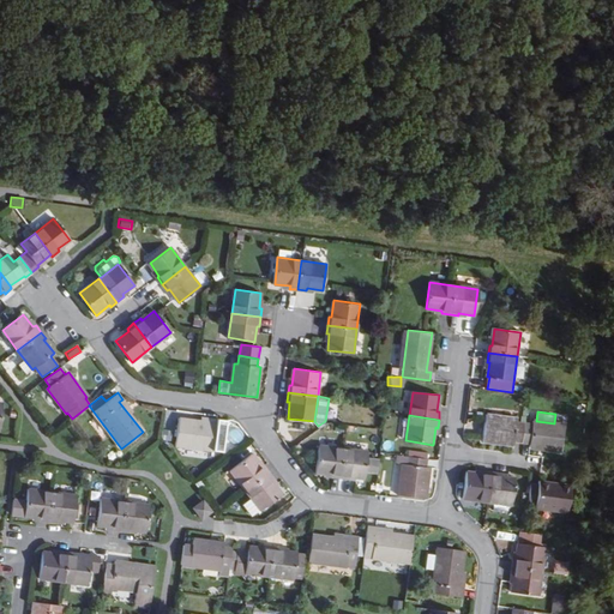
[(513,441),(522,441),(524,423),(516,422),(516,419),(483,415),(481,440),(512,445),(513,441)]
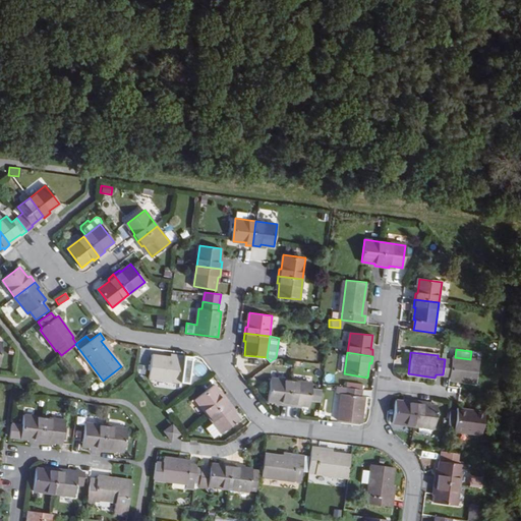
[(184,356),(184,360),(152,355),(149,378),(188,383),(191,357),(184,356)]
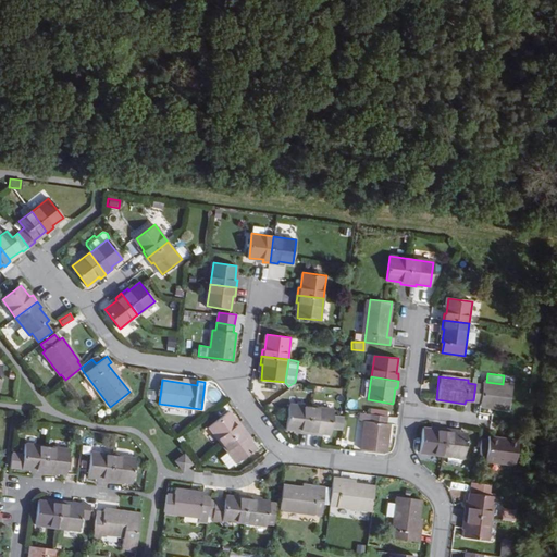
[(483,385),(475,384),(473,400),(481,401),(480,406),(508,409),(511,386),(503,384),(486,382),(484,382),(483,385)]
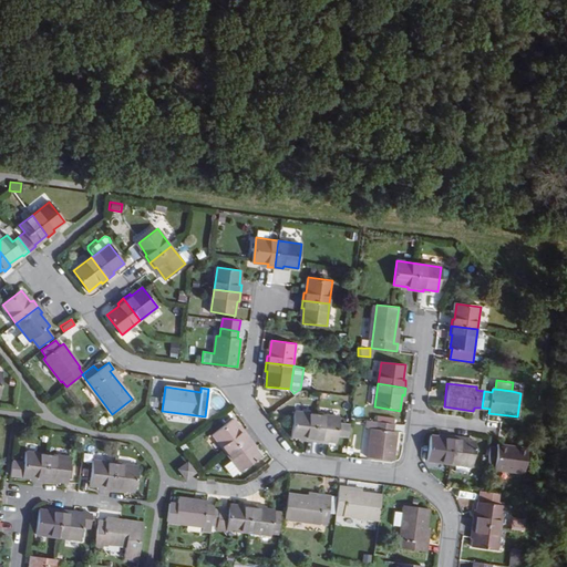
[(306,440),(313,441),(317,414),(295,411),(291,435),(307,437),(306,440)]
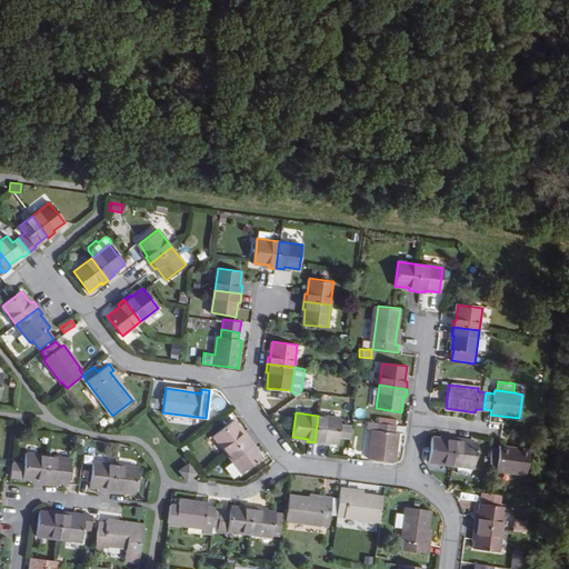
[(340,426),(341,418),(318,416),(315,442),(323,443),(323,441),(338,442),(339,437),(350,439),(351,427),(340,426)]
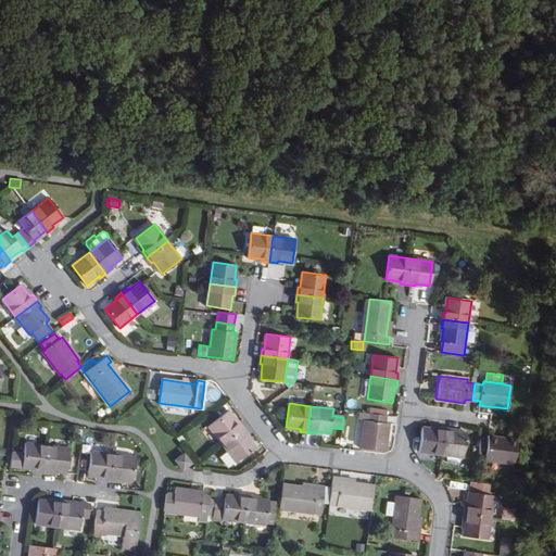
[(239,421),(238,422),(229,411),(210,426),(223,443),(243,427),(239,421)]
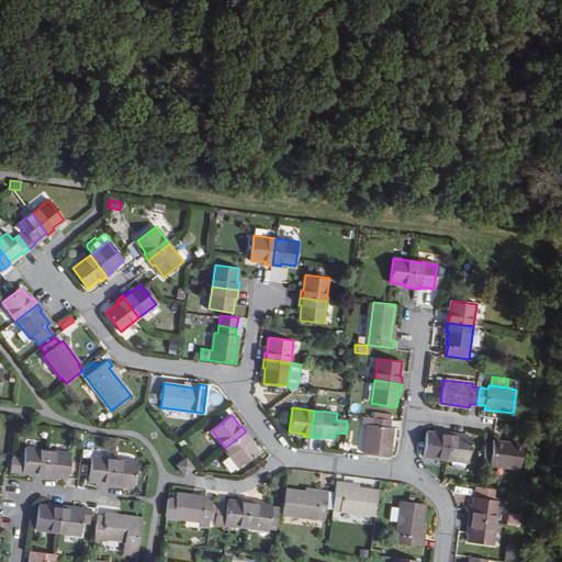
[(390,427),(391,420),(363,416),(362,424),(369,425),(364,452),(390,457),(394,428),(390,427)]
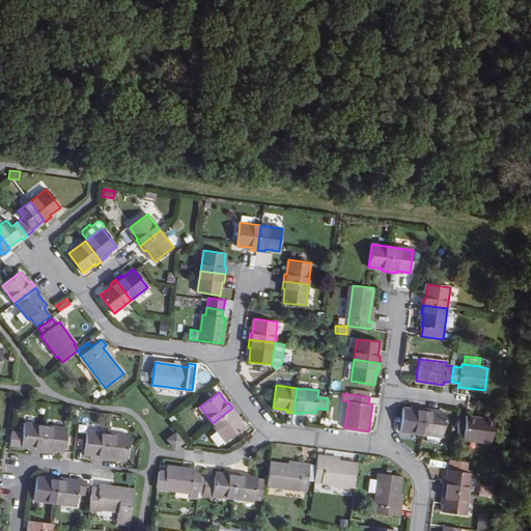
[(400,430),(422,434),(425,408),(418,407),(417,410),(403,408),(400,430)]
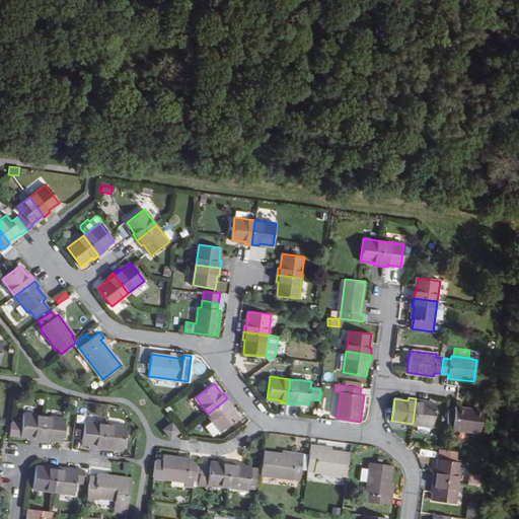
[(232,404),(227,398),(208,414),(213,421),(221,431),(239,417),(230,405),(232,404)]
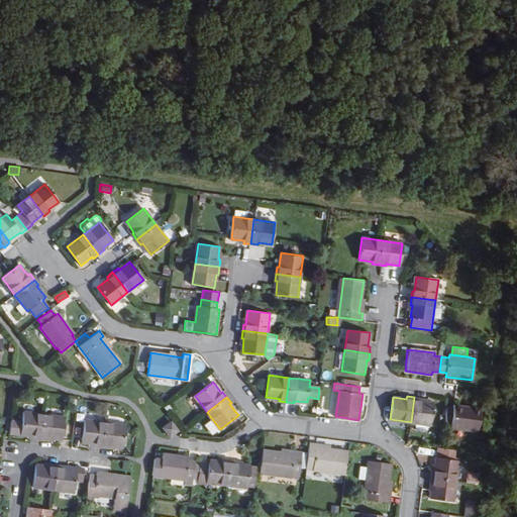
[(421,398),(414,397),(411,422),(431,425),(434,402),(421,400),(421,398)]
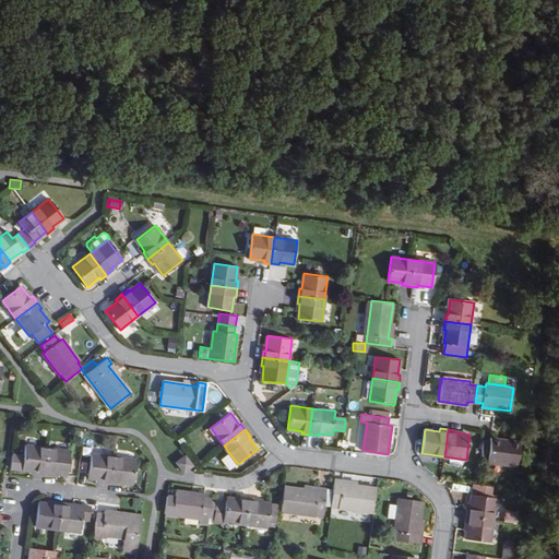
[(487,462),(515,465),(519,441),(490,438),(489,441),(483,440),(480,459),(487,459),(487,462)]
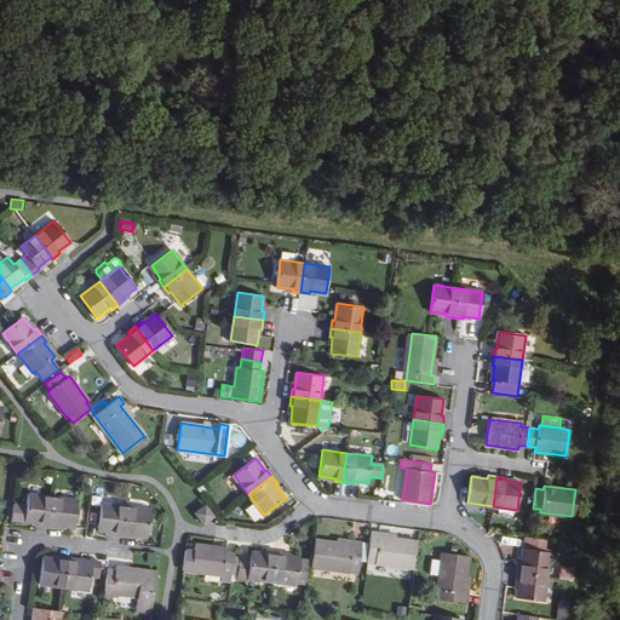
[(40,526),(49,527),(52,498),(29,494),(28,506),(13,505),(12,520),(41,523),(40,526)]
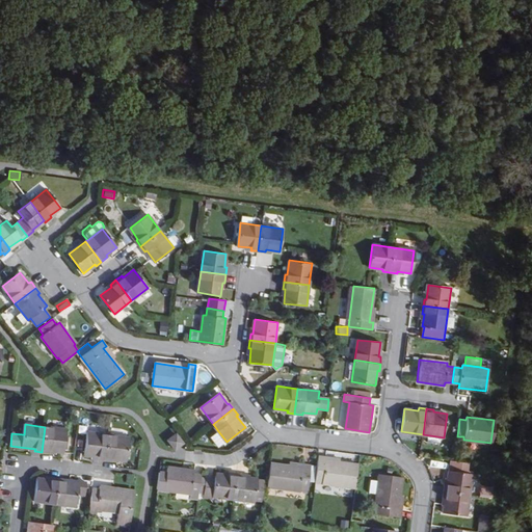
[(67,430),(45,427),(42,452),(49,453),(50,451),(63,452),(67,430)]
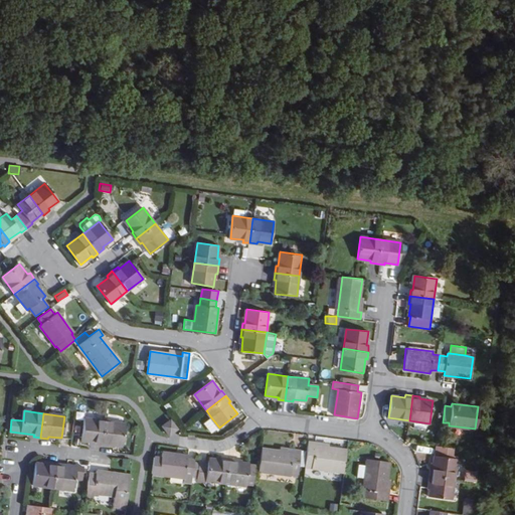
[(210,434),(219,427),(211,417),(203,423),(210,434)]
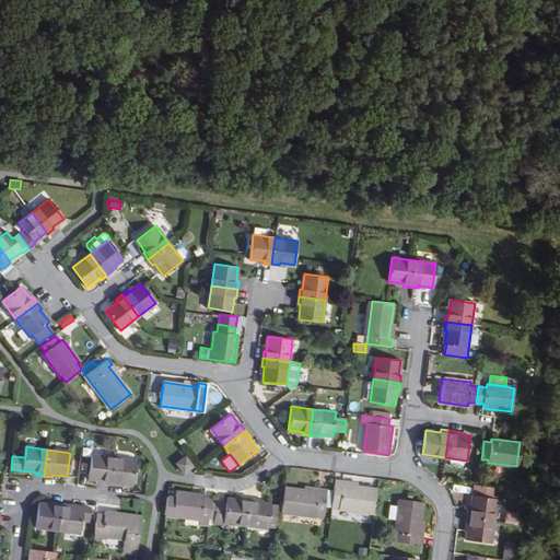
[(103,483),(111,485),(115,459),(92,456),(90,479),(104,481),(103,483)]
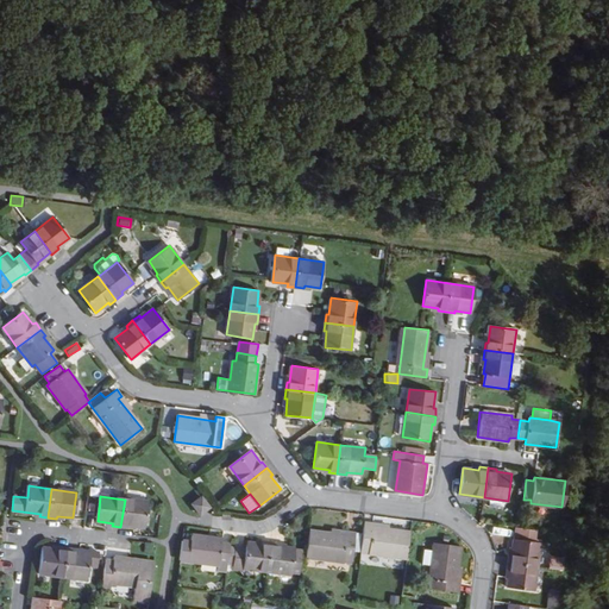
[(200,514),(209,507),(201,496),(192,504),(200,514)]
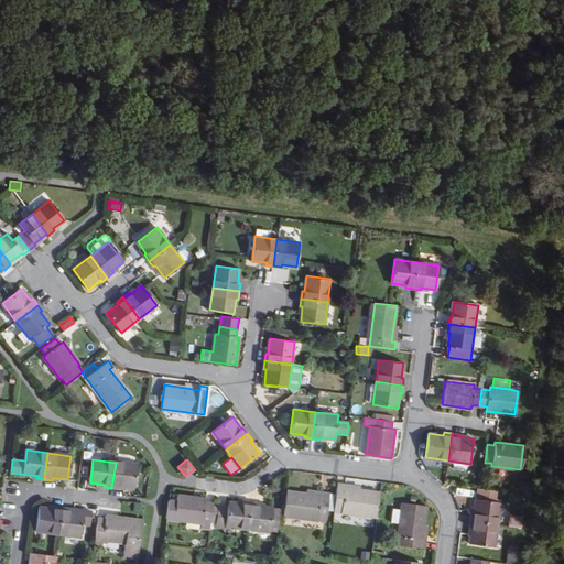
[(138,465),(116,463),(111,488),(119,489),(120,487),(134,489),(138,465)]
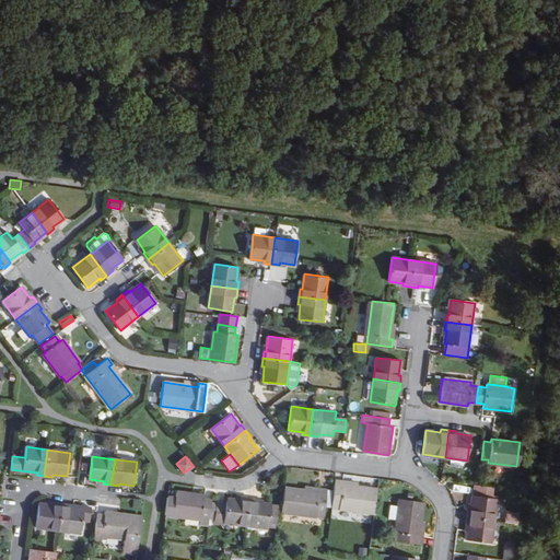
[(343,483),(343,480),(336,479),(333,506),(374,513),(377,489),(343,483)]
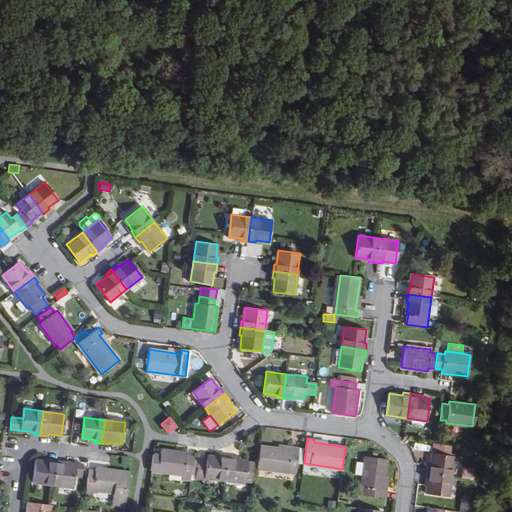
[(429,466),(427,473),(452,476),(454,456),(454,455),(455,445),(434,442),(433,453),(432,453),(431,466),(429,466)]
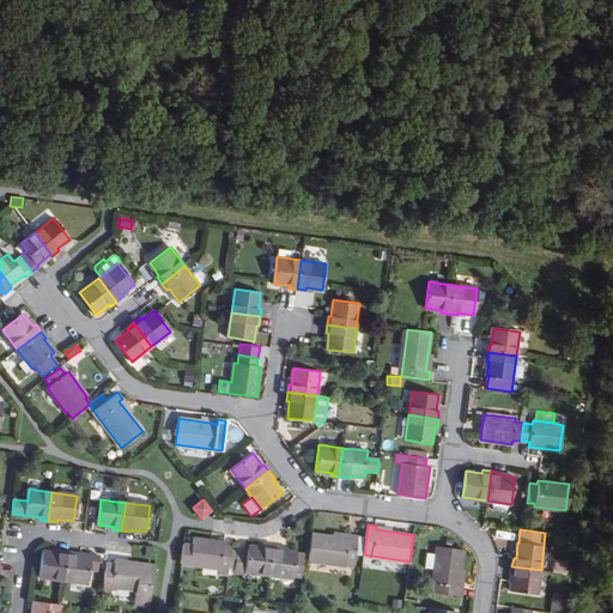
[(350,536),(349,539),(311,534),(308,560),(353,568),(358,536),(350,536)]
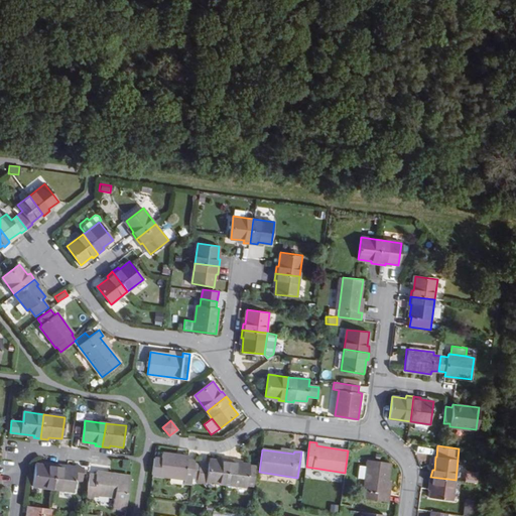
[(163,454),(161,462),(154,461),(152,475),(186,479),(185,484),(192,485),(194,479),(196,464),(196,461),(188,460),(188,457),(163,454)]
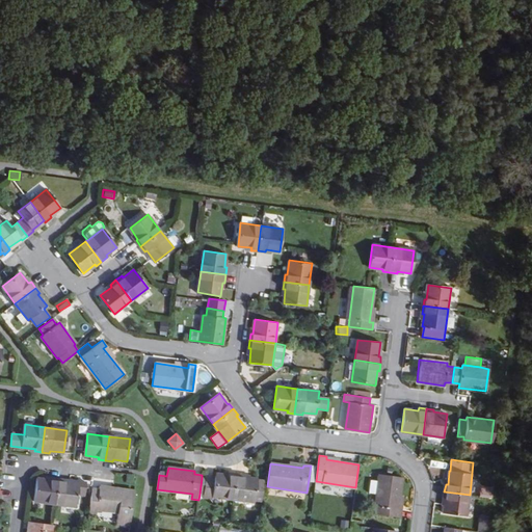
[(213,497),(234,500),(237,474),(230,473),(230,476),(216,474),(215,479),(206,478),(207,479),(202,478),(200,494),(204,494),(204,498),(213,499),(213,497)]
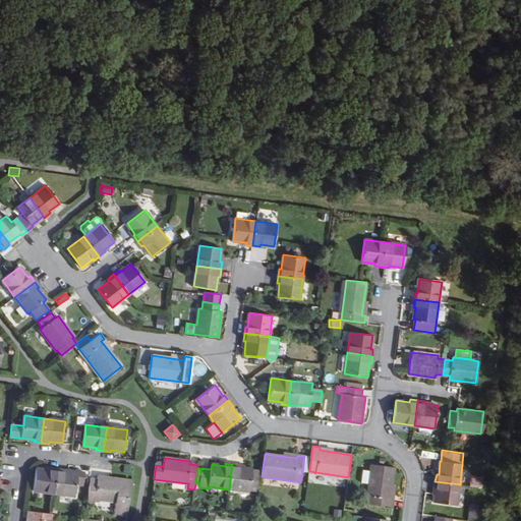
[(239,468),(239,465),(232,464),(229,489),(256,493),(259,470),(239,468)]
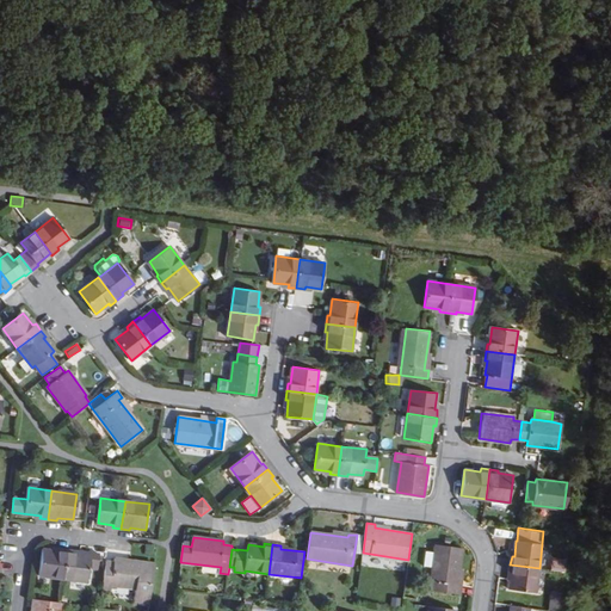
[(457,586),(462,548),(436,544),(434,553),(433,568),(430,591),(461,594),(462,586),(457,586)]
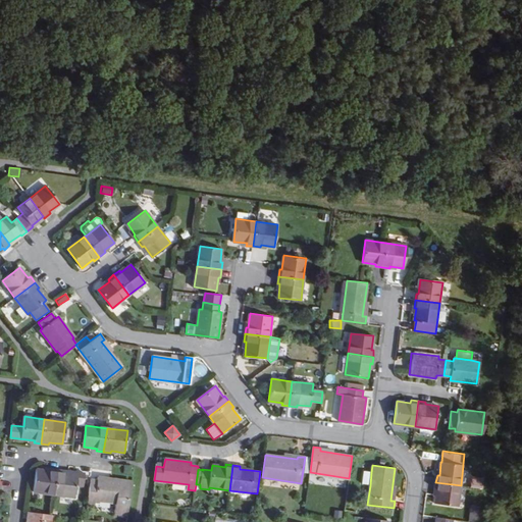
[(52,469),(51,472),(38,470),(35,492),(55,496),(59,470),(52,469)]
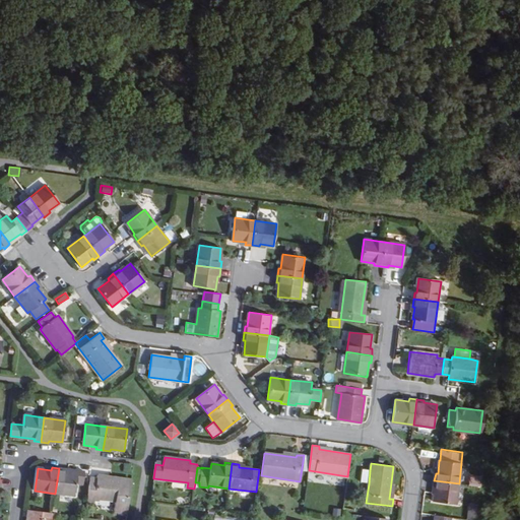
[(79,473),(66,472),(66,469),(59,468),(55,494),(76,496),(77,484),(84,485),(86,472),(79,471),(79,473)]
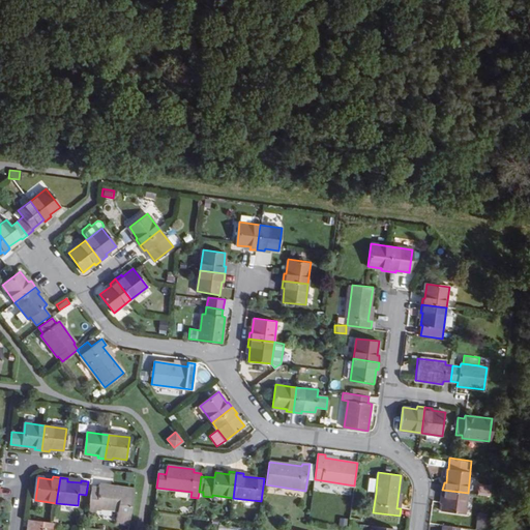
[(376,493),(377,479),(369,478),(366,492),(376,493)]
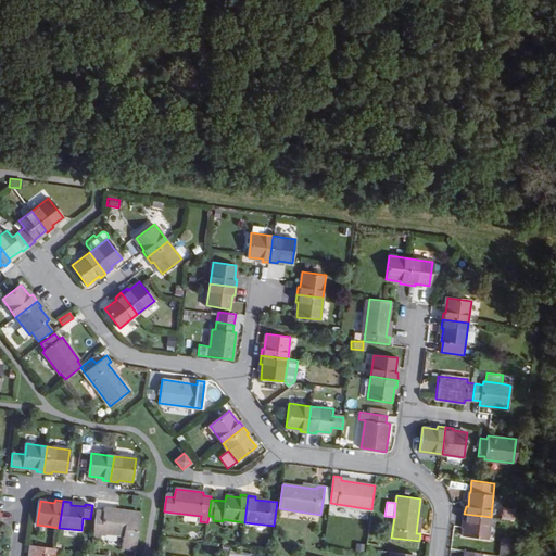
[(141,512),(134,510),(105,506),(105,509),(98,507),(96,529),(95,534),(103,535),(103,533),(124,536),(123,545),(136,547),(141,512)]
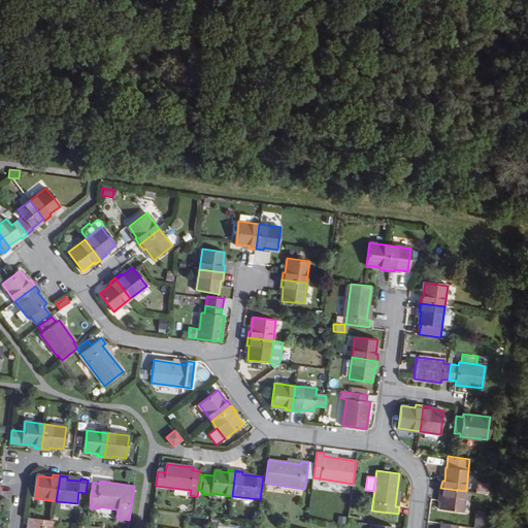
[(463,513),(466,491),(440,488),(439,495),(442,495),(440,509),(463,513)]
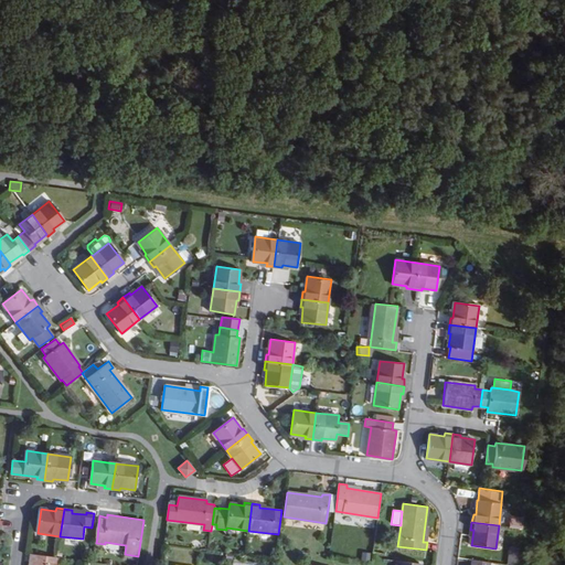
[(516,564),(519,550),(508,547),(507,564),(516,564)]
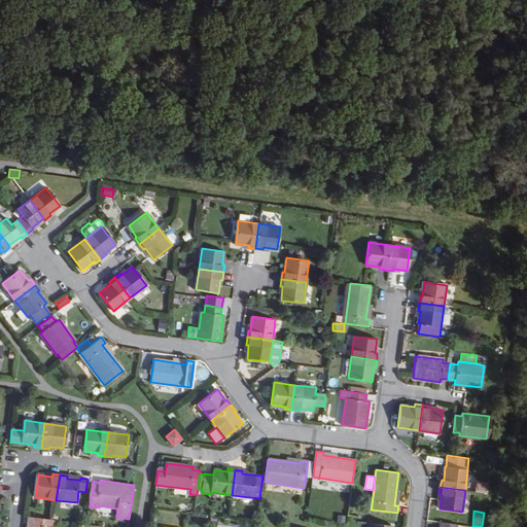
[(53,526),(55,521),(28,517),(27,524),(31,525),(30,526),(53,526)]
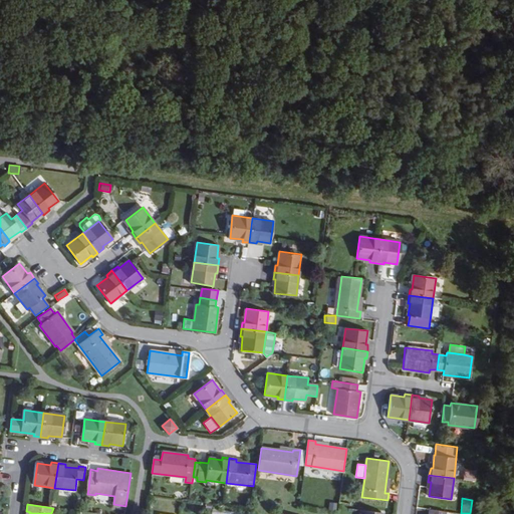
All buildings are outlined.
